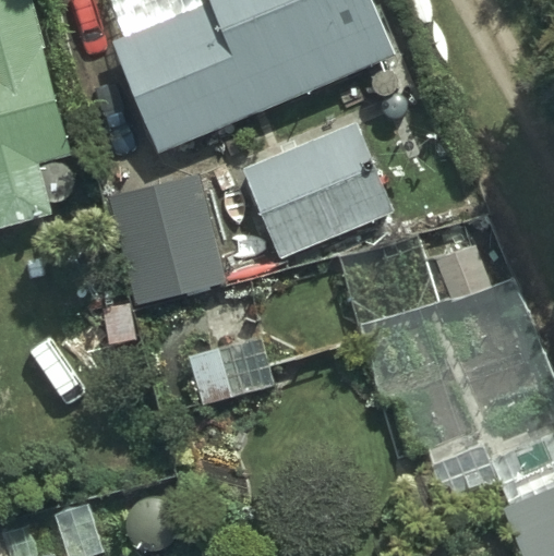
[(72,154),(33,0),(0,0),(0,227),(53,214),(40,161),(72,154)]
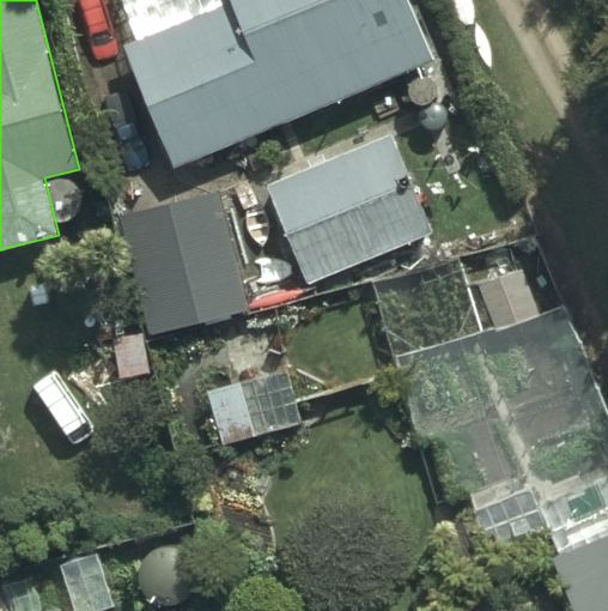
[(436,58),(409,0),(123,0),(120,1),(137,40),(122,47),(177,171),(436,58)]
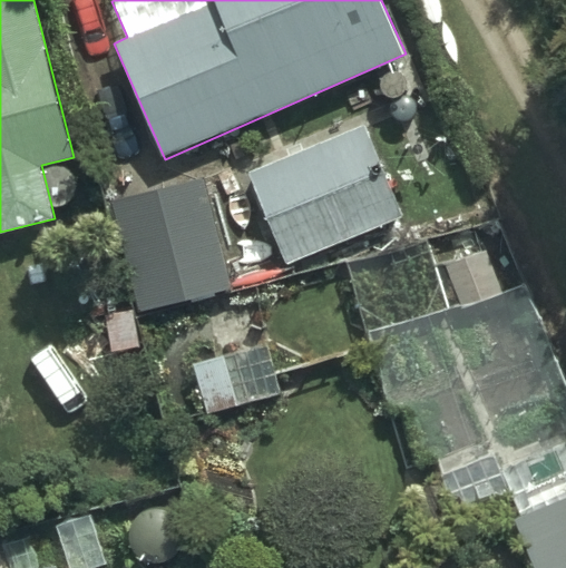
[(364,127),(247,174),(284,262),(400,214),(364,127)]
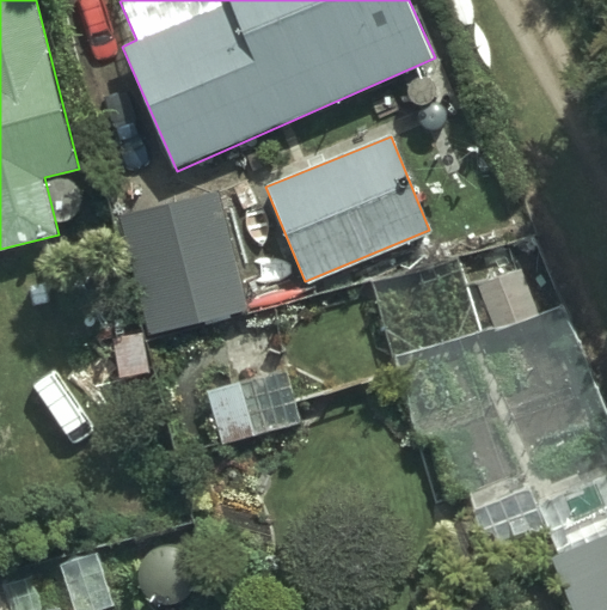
[(251,183),(121,212),(148,336),(245,313),(224,219),(258,211),(251,183)]
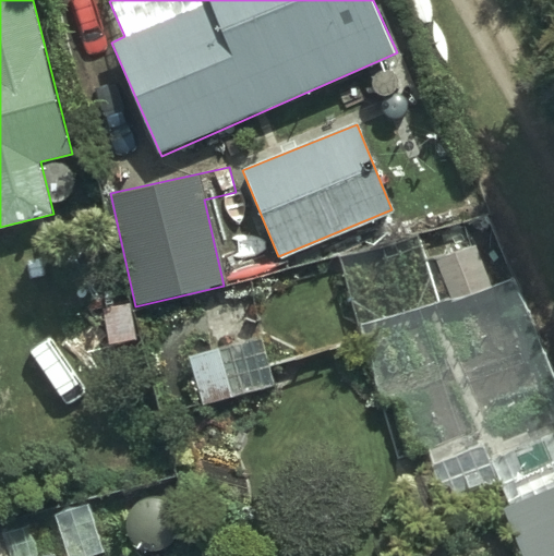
[(486,242),(435,262),(453,303),(503,285),(486,242)]
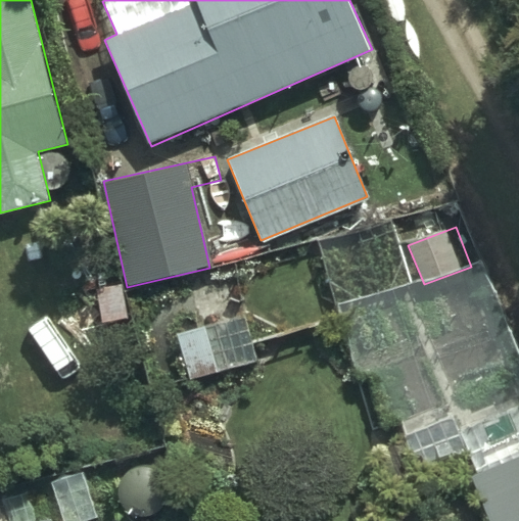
[(245,318),(177,334),(188,377),(256,361),(245,318)]
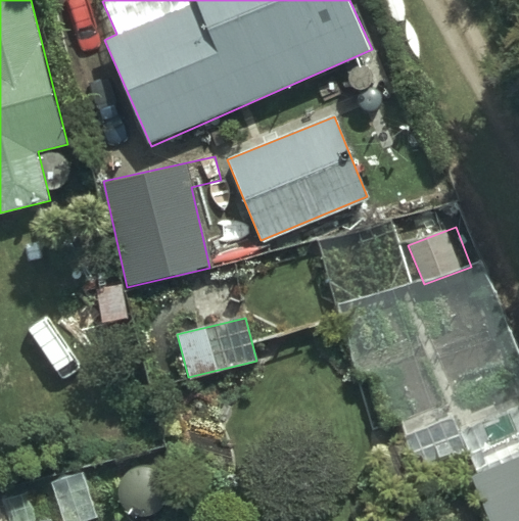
[(518,520),(518,405),(460,432),(479,476),(473,478),(491,520),(518,520)]
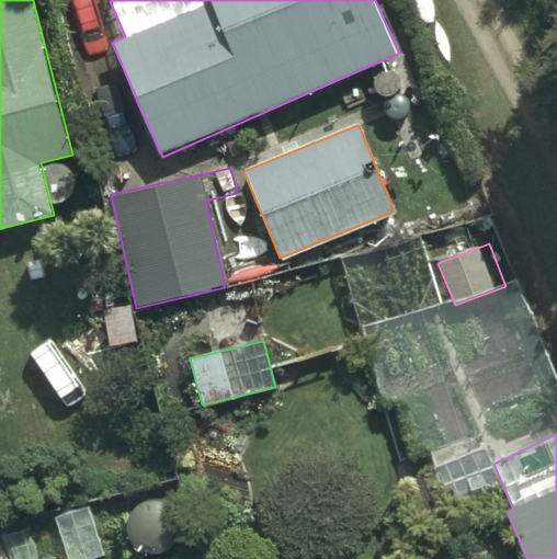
[(131,542),(132,544),(139,551),(141,554),(144,555),(146,555),(148,556),(150,556),(152,557),(155,557),(157,557),(160,557),(162,556),(165,556),(167,555),(169,554),(170,552),(172,551),(174,549),(175,548),(177,546),(179,544),(180,542),(180,539),(181,537),(182,535),(182,533),(182,531),(182,528),(182,526),(181,524),(181,522),(180,520),(179,517),(178,515),(175,513),(174,512),(173,510),(171,509),(169,508),(167,506),(165,505),(162,504),(160,504),(158,503),(156,503),(154,503),(151,504),(149,504),(147,505),(145,505),(143,506),(140,509),(138,510),(137,511),(135,513),(134,514),(133,516),(132,518),(131,521),(129,523),(129,525),(128,527),(128,529),(128,532),(129,535),(129,537),(131,539),(131,542)]
